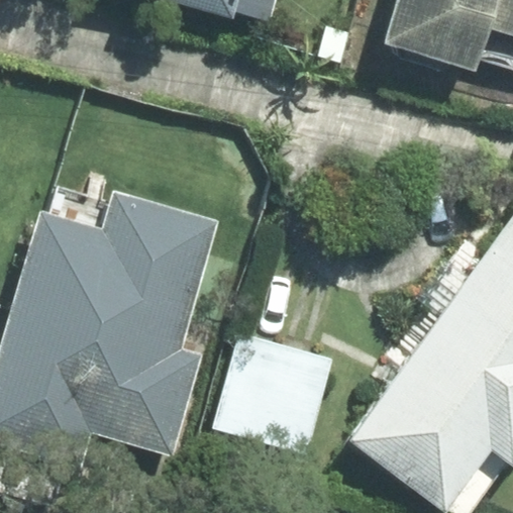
[(162,0),(231,20),(236,0),(162,0)]
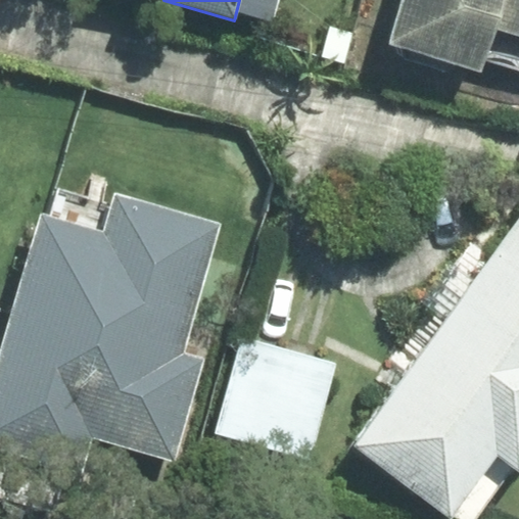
[(518,0),(397,0),(385,42),(474,68),(477,59),(518,72),(518,0)]
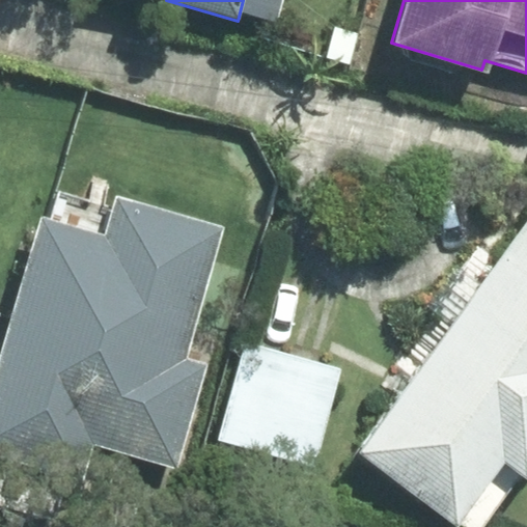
[(225,228),(115,197),(103,237),(38,218),(0,349),(0,453),(81,477),(90,443),(174,468),(204,366),(187,361),(225,228)]
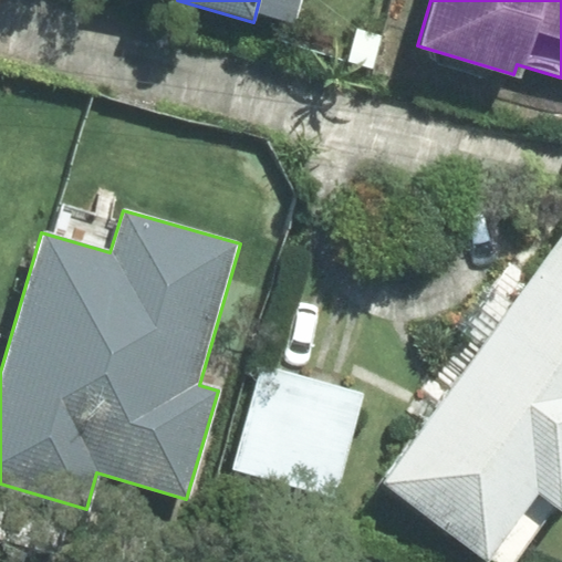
[(517,561),(561,502),(561,241),(380,481),(486,561),(517,561)]
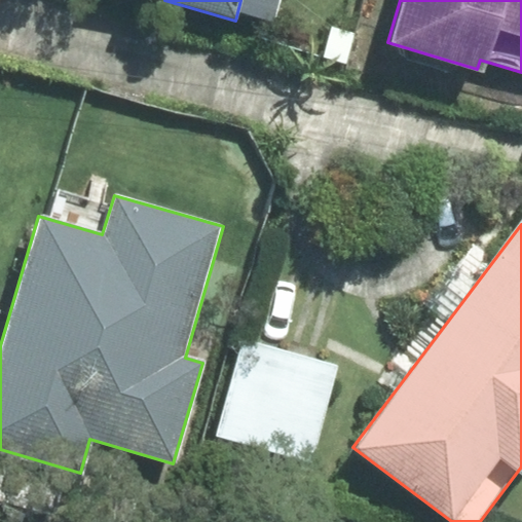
[(312,461),(337,369),(241,344),(217,437),(312,461)]
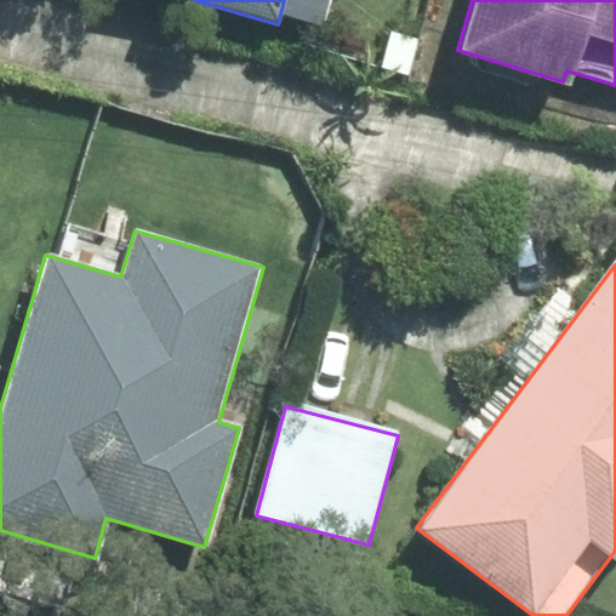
All buildings are outlined.
